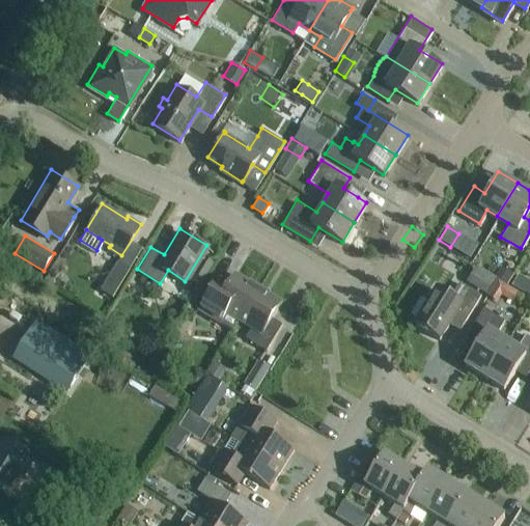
[(99,291),(111,298),(131,267),(118,259),(99,291)]
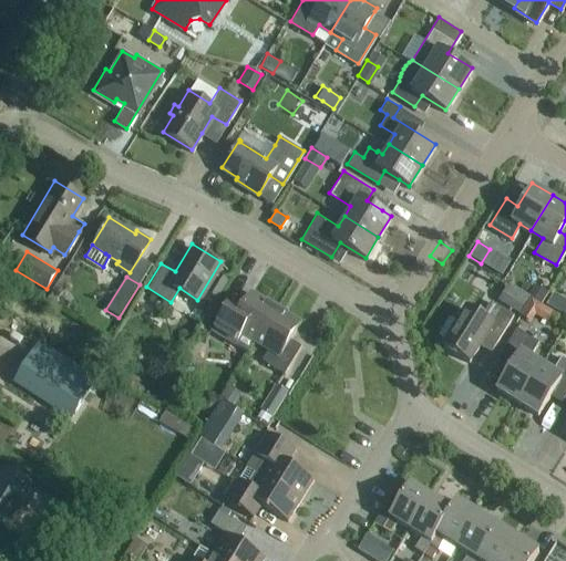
[(539,301),(546,289),(532,281),(525,292),(539,301)]
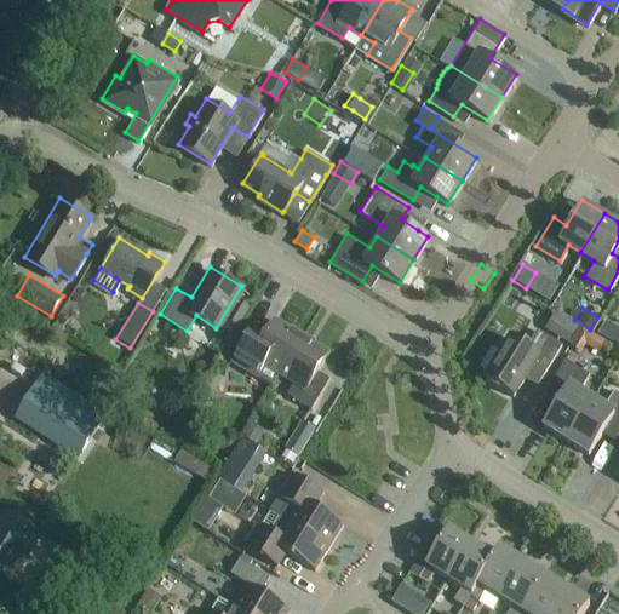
[(566,336),(574,322),(552,310),(545,322),(566,336)]
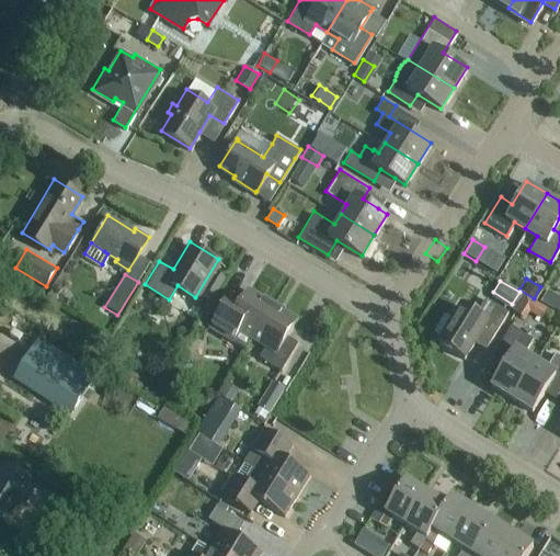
[(251,336),(272,303),(248,287),(238,304),(227,297),(209,325),(246,347),(251,336)]
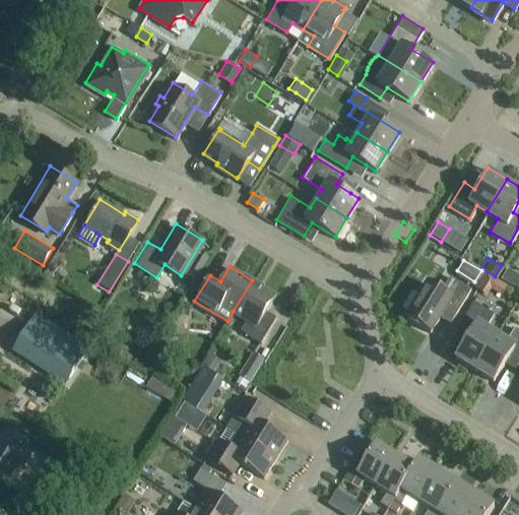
[(507,266),(501,276),(511,283),(517,272),(507,266)]
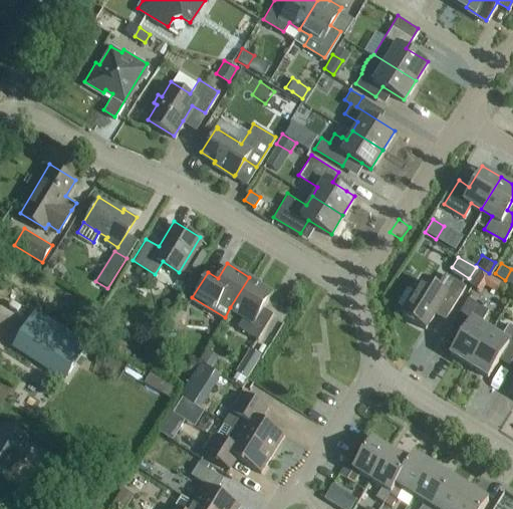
[(447,314),(465,284),(445,272),(436,286),(422,278),(402,312),(425,326),(437,307),(447,314)]
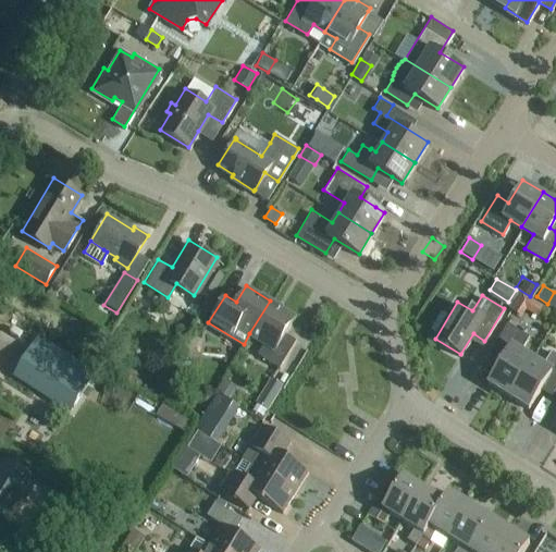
[(270,301),(249,333),(263,342),(257,352),(279,366),(295,338),(284,331),(294,315),(270,301)]
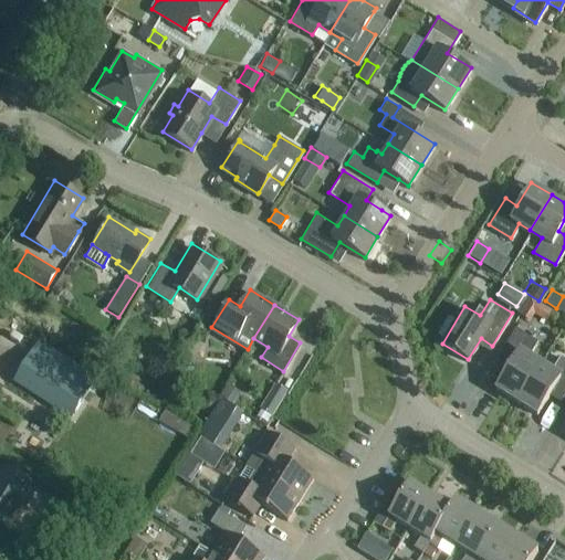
[(515,400),(540,361),(529,355),(537,340),(515,326),(494,359),(508,367),(495,387),(515,400)]
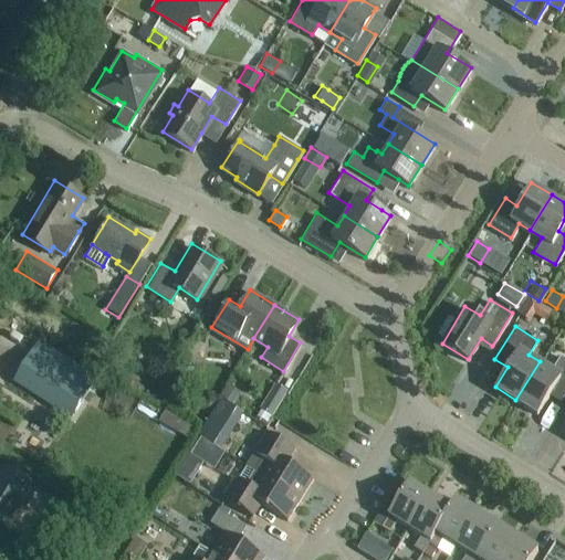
[(37,342),(17,374),(75,411),(95,379),(37,342)]
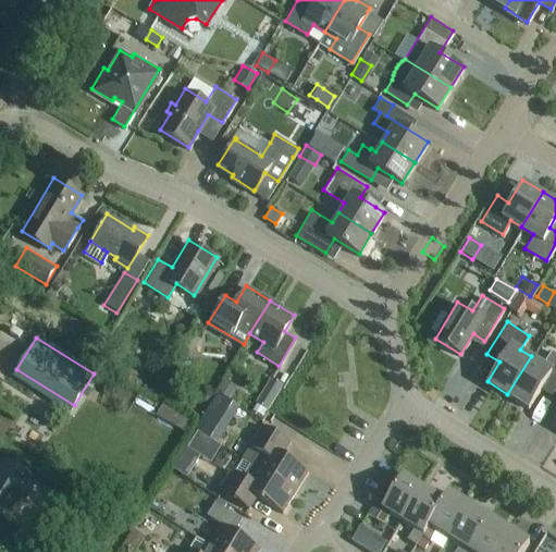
[(531,356),(507,394),(529,407),(540,387),(551,393),(555,384),(555,352),(552,350),(543,364),(531,356)]
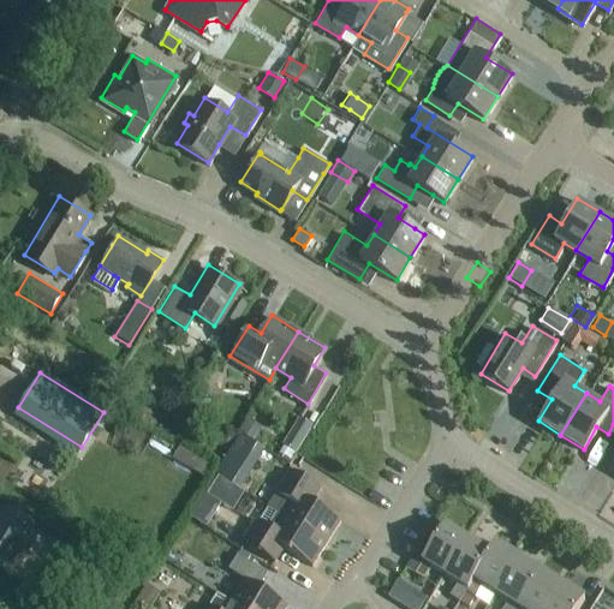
[(252,437),(263,418),(250,411),(239,429),(252,437)]
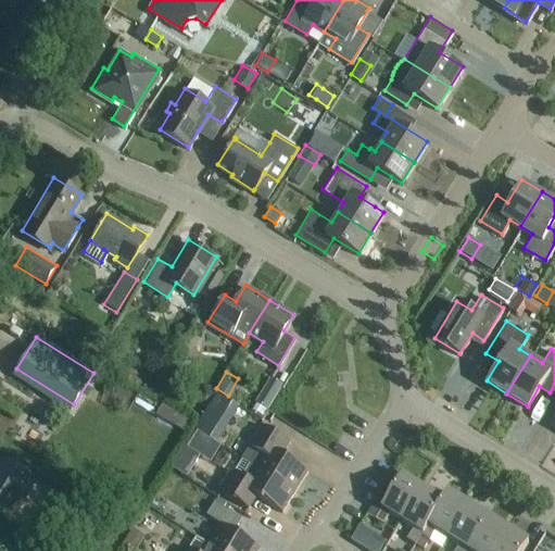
[(266,405),(279,383),(268,375),(254,399),(266,405)]
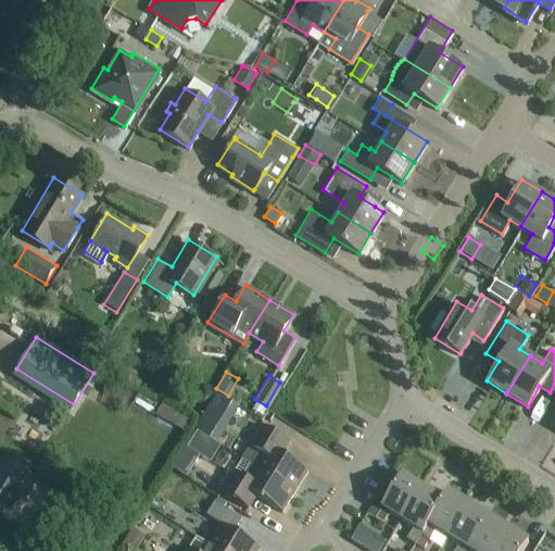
[(172,412),(176,418),(171,424),(178,433),(199,416),(186,400),(172,412)]
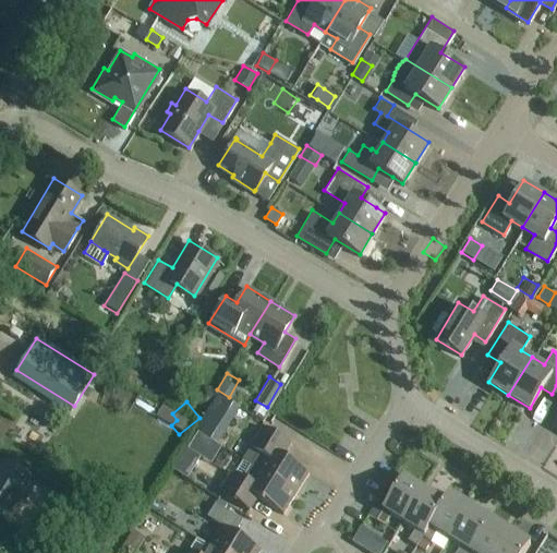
[(242,458),(295,491),(309,470),(278,452),(286,439),(263,424),(242,458)]
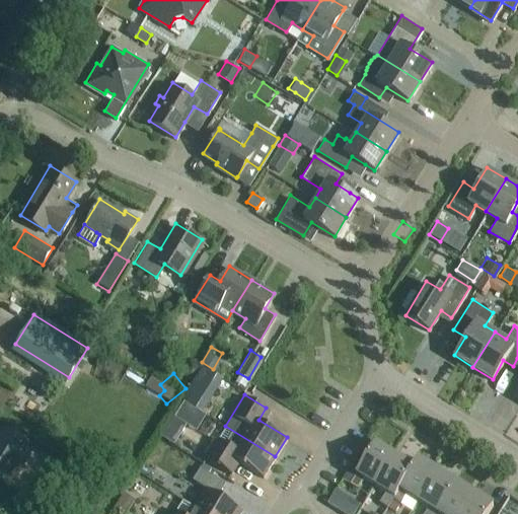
[(186,423),(171,414),(158,434),(172,443),(186,423)]
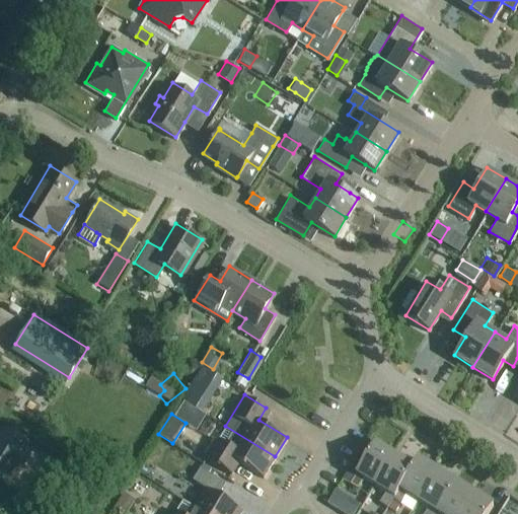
[(263,475),(275,456),(225,426),(206,456),(227,469),(234,458),(263,475)]
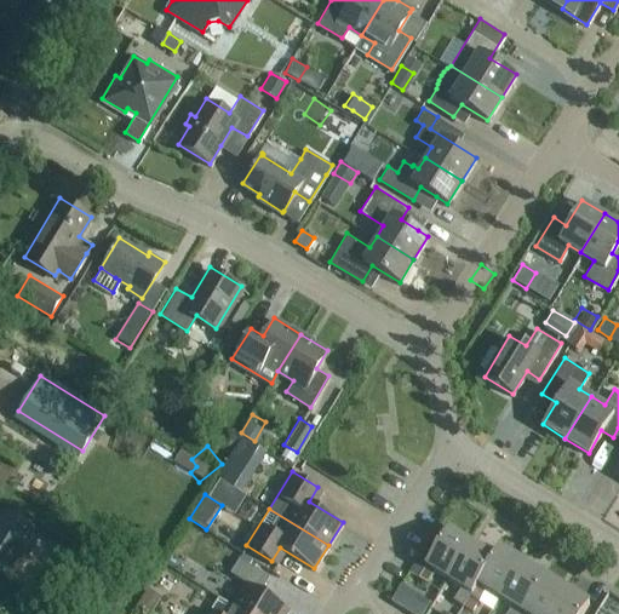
[(0,557),(10,563),(26,540),(0,524),(0,557)]
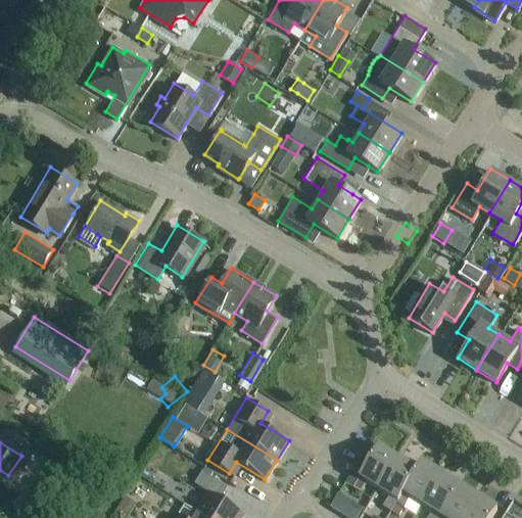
[(378,486),(396,456),(377,444),(359,475),(350,470),(343,480),(360,490),(367,480),(378,486)]
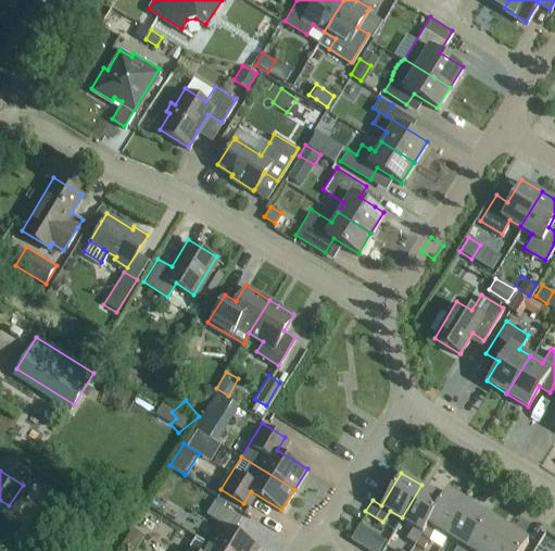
[(442,498),(441,498),(421,485),(402,517),(413,525),(406,536),(415,541),(420,533),(421,530),(428,522),(427,522),(442,498)]
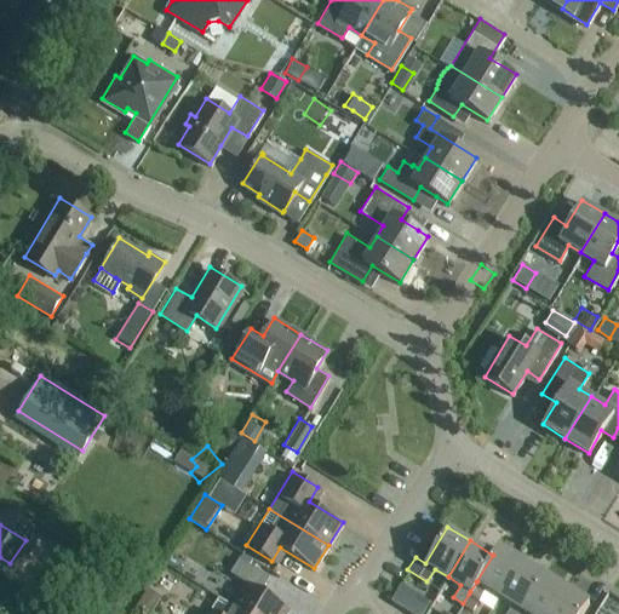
[(499,595),(521,558),(498,544),(492,555),(493,555),(476,581),(477,581),(470,591),(469,594),(477,598),(479,600),(486,586),(499,595)]
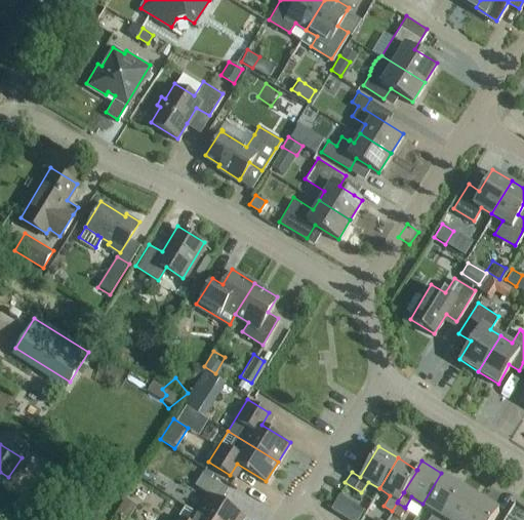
[(201,472),(194,484),(202,489),(210,477),(201,472)]
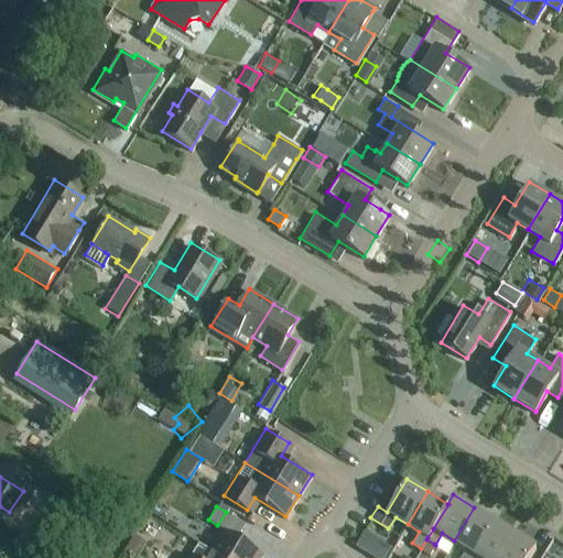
[(471,557),(494,521),(474,507),(454,540),(465,548),(458,557),(471,557)]
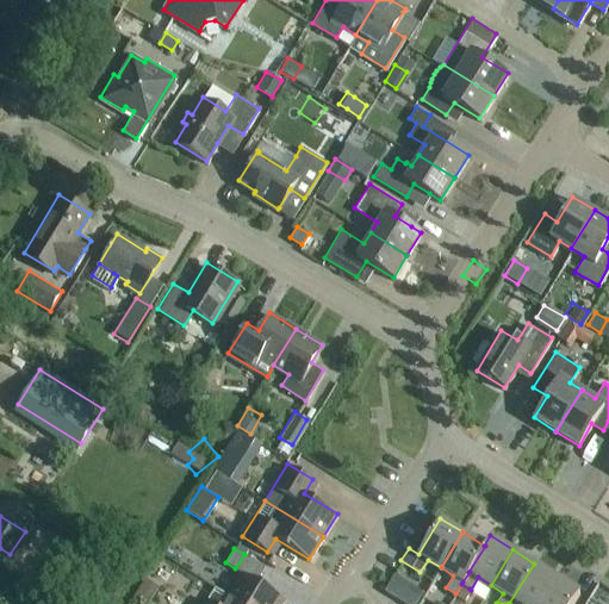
[(185,566),(198,578),(210,565),(197,553),(185,566)]
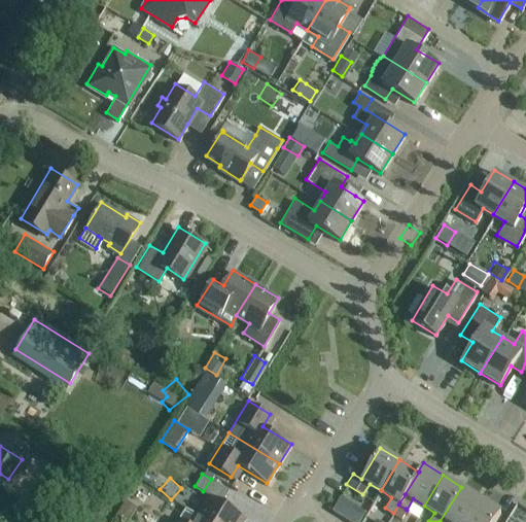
[(465,521),(481,498),(461,487),(440,521),(465,521)]
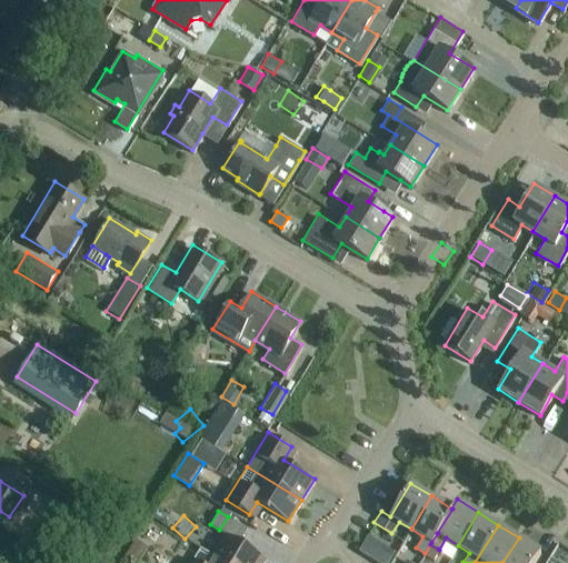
[(212,553),(228,562),(261,562),(266,558),(225,532),(212,553)]
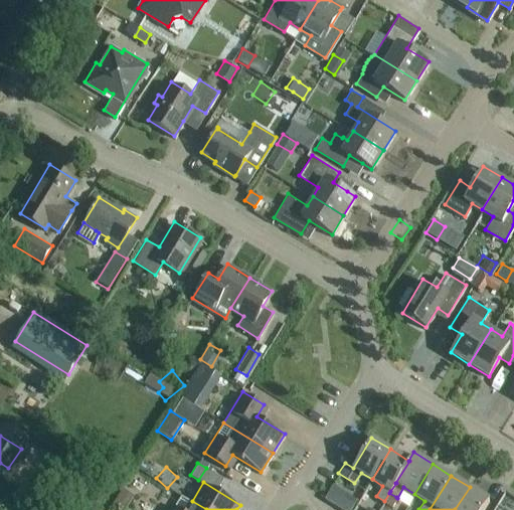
[(334,502),(340,492),(330,485),(324,496),(334,502)]
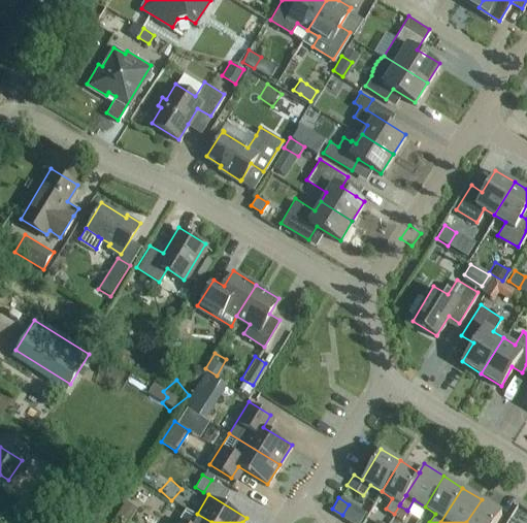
[(126,519),(135,504),(125,498),(117,513),(126,519)]
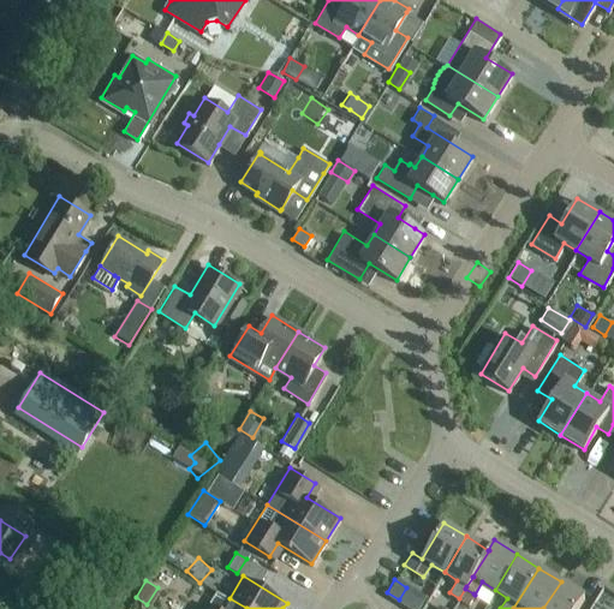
[(561,581),(543,608),(574,608),(584,596),(561,581)]
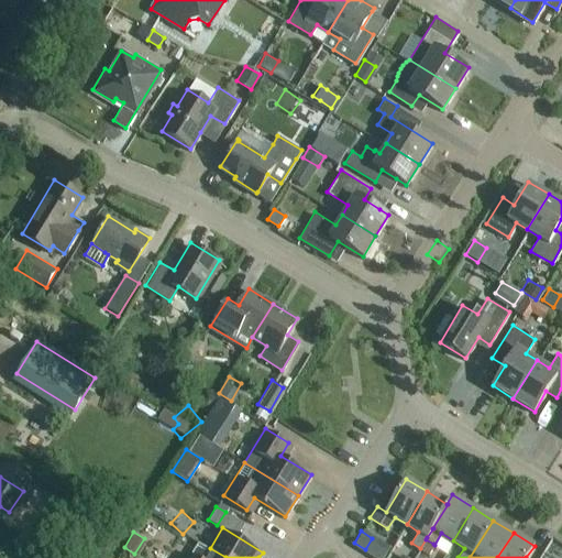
[(426,539),(420,548),(428,553),(433,544),(426,539)]
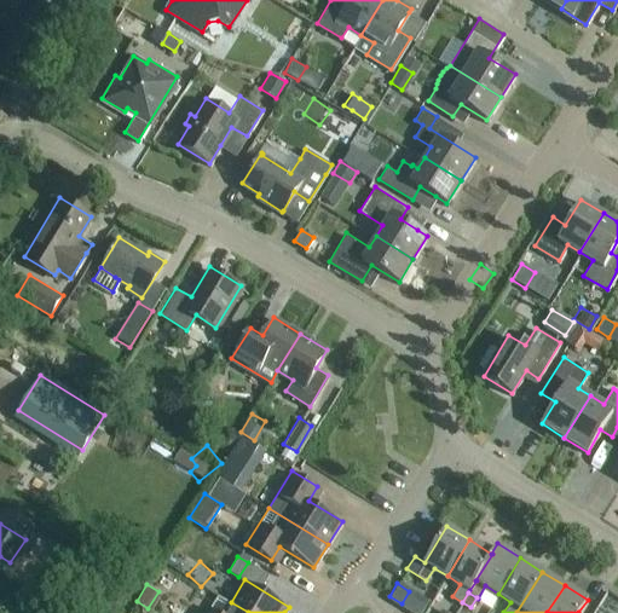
[(248,612),(231,602),(230,603),(218,596),(211,608),(207,606),(202,612),(248,612)]
